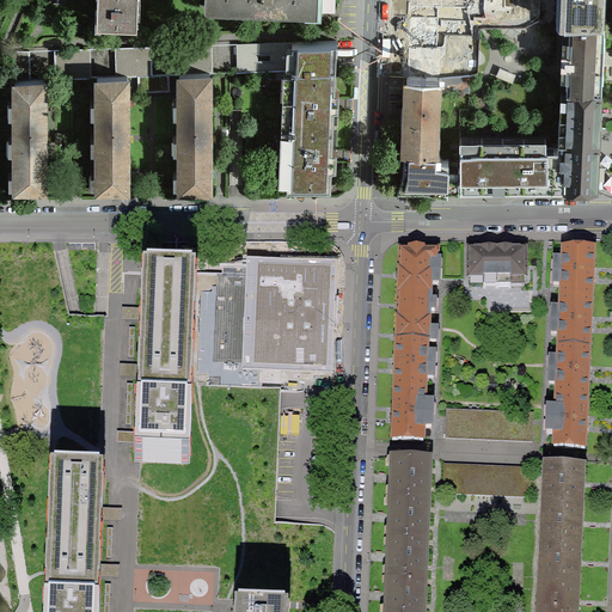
[(96,0),(95,19),(135,20),(135,0),(96,0)]
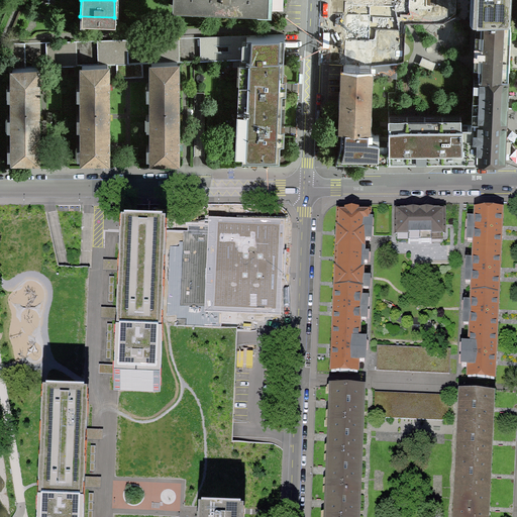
[(171,0),(172,7),(267,11),(267,0),(171,0)]
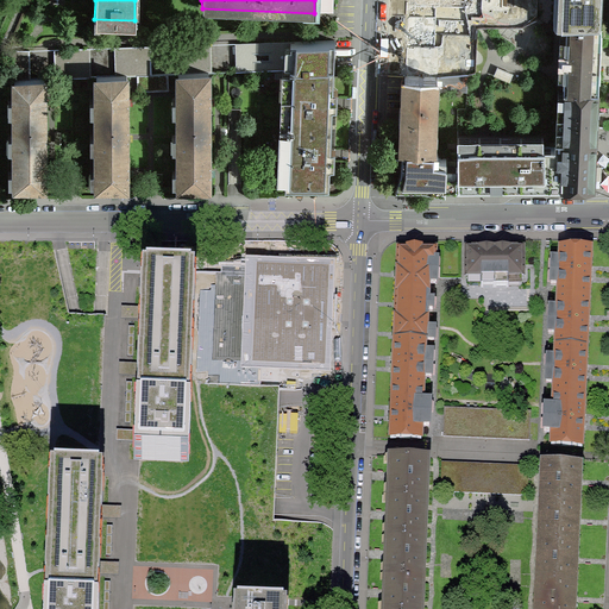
[(406,0),(406,13),(446,16),(446,0),(406,0)]
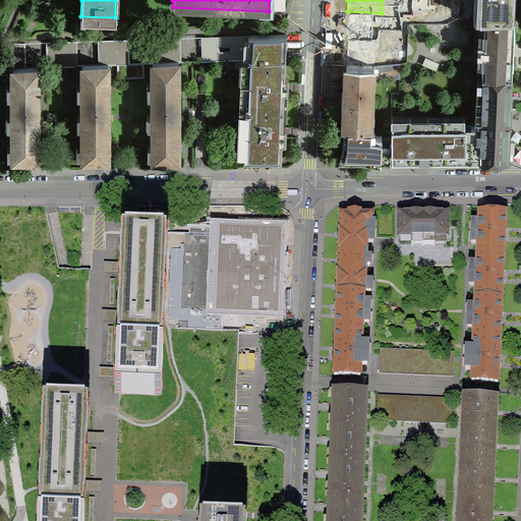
[(479,20),(483,20),(511,20),(513,20),(514,0),(475,0),(476,1),(480,2),(479,20)]
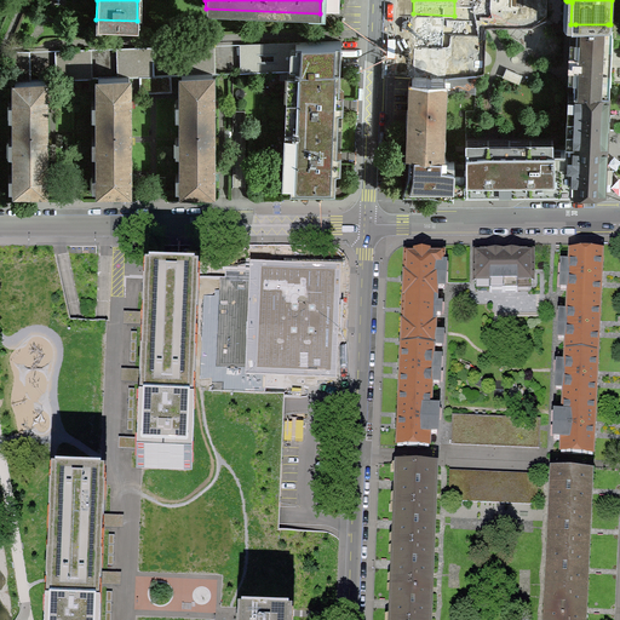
[(454,16),(413,13),(411,80),(445,81),(451,80),(452,61),(457,61),(458,49),(458,36),(453,35),(454,16)]
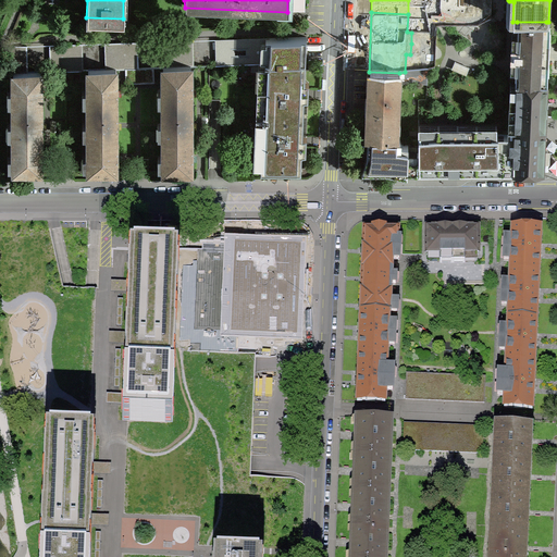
[(510,47),(509,59),(515,59),(515,83),(516,83),(543,84),(544,63),(547,63),(548,42),(545,42),(545,41),(546,22),(517,22),(516,47),(510,47)]
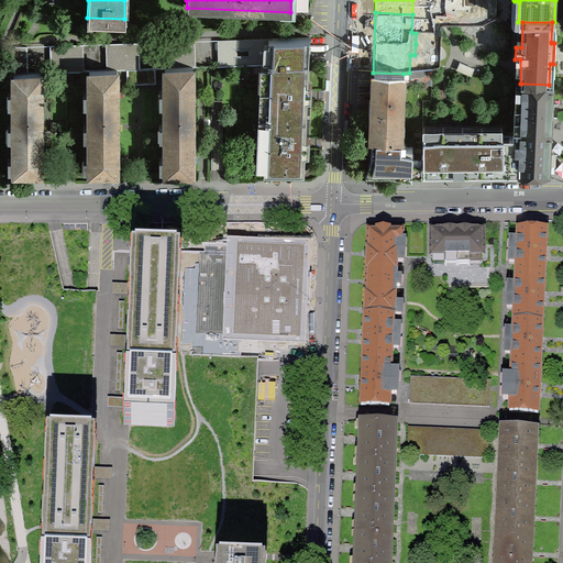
[(217,67),(266,65),(308,63),(308,50),(309,39),(217,42),(217,67)]
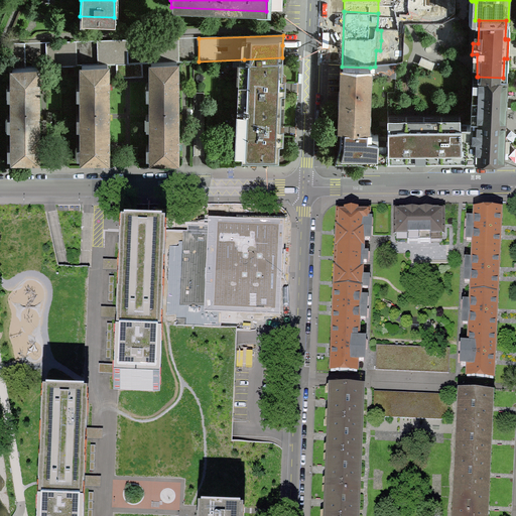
[(177,39),(147,40),(148,63),(150,63),(175,62),(178,62),(177,39)]
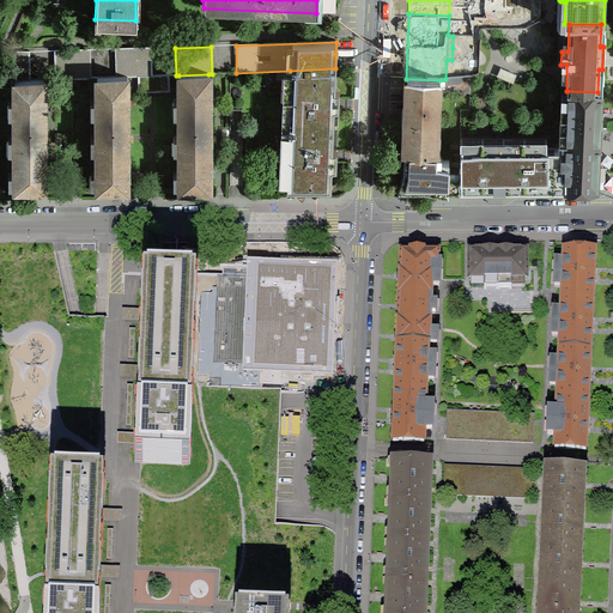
[(114,50),(115,78),(126,78),(144,77),(151,77),(150,49),(114,50)]
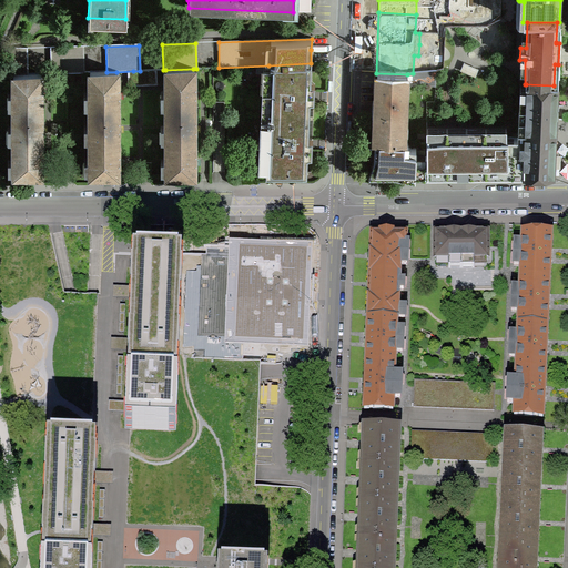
[(49,48),(50,74),(83,73),(82,47),(49,48)]
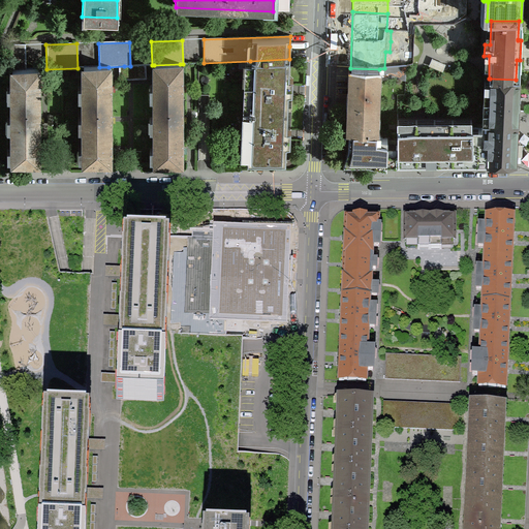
[(25,70),(25,45),(7,45),(8,70),(11,70),(25,70)]
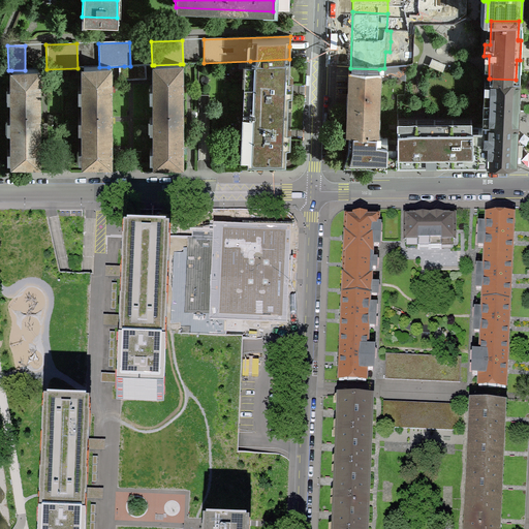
[(291,87),(292,79),(288,79),(289,59),(250,61),(248,111),(287,113),(287,95),(291,95),(291,87)]
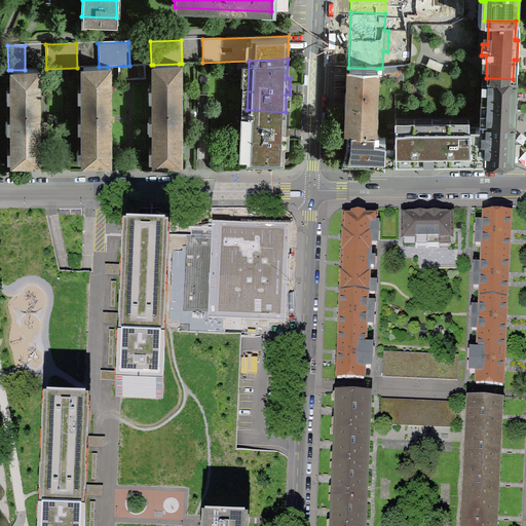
[(153,65),(153,101),(179,101),(179,74),(179,64),(153,65)]
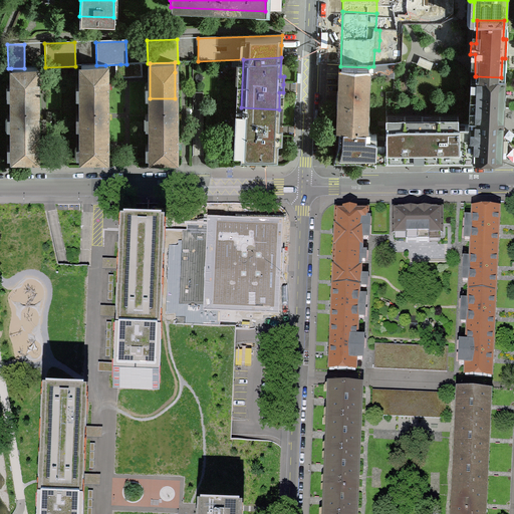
[(392,93),(384,93),(384,159),(393,159),(418,159),(420,120),(405,121),(405,93),(421,93),(422,62),(394,65),(393,78),(392,93)]
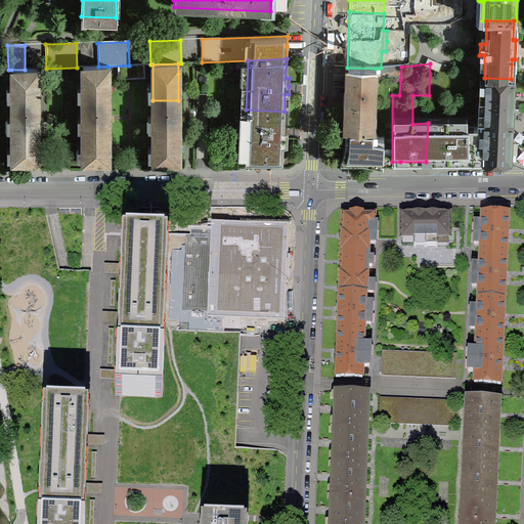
[(129,66),(123,66),(123,79),(138,78),(137,66),(129,66)]
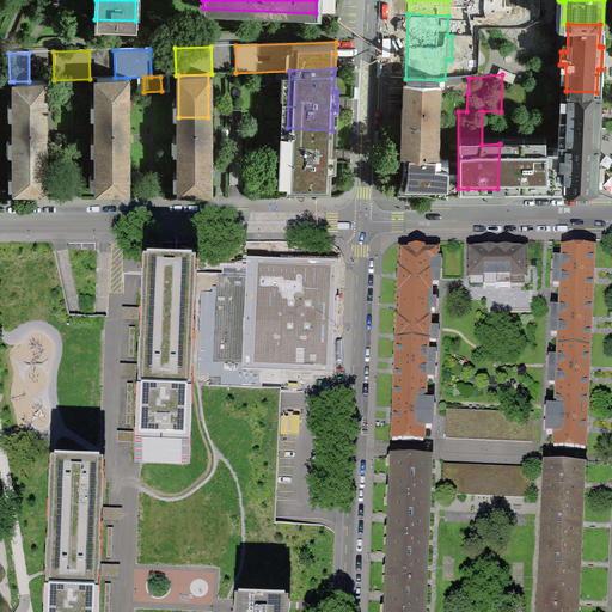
[(126,90),(126,78),(115,78),(96,79),(96,117),(126,117),(126,90)]
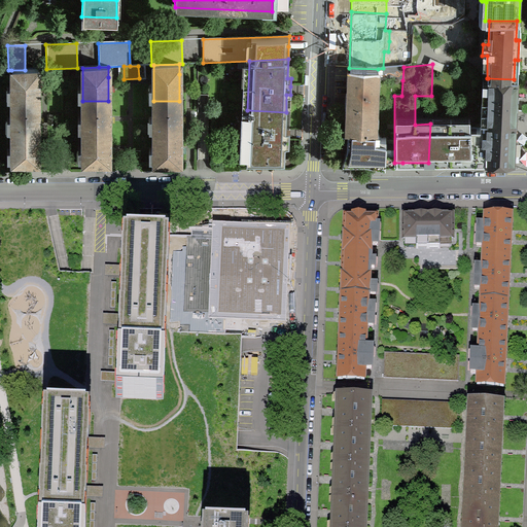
[(378,69),(349,68),(349,89),(347,132),(374,133),(376,79),(402,80),(403,67),(383,68),(378,69)]
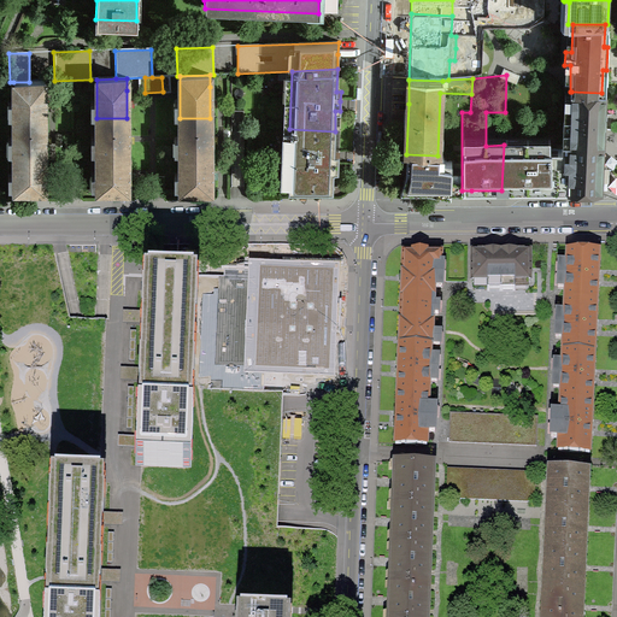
[(29,82),(13,82),(13,118),(43,118),(43,93),(43,81),(29,82)]
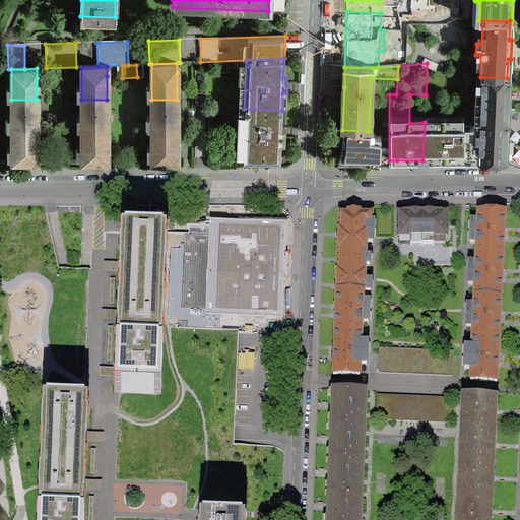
[(509,91),(510,78),(507,78),(481,77),(479,119),(479,120),(508,122),(508,104),(509,104),(510,95),(509,95),(509,91)]
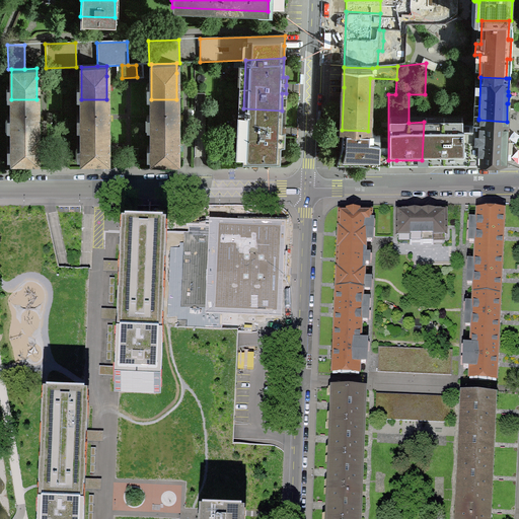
[(11,131),(36,130),(36,108),(36,99),(11,99),(11,131)]
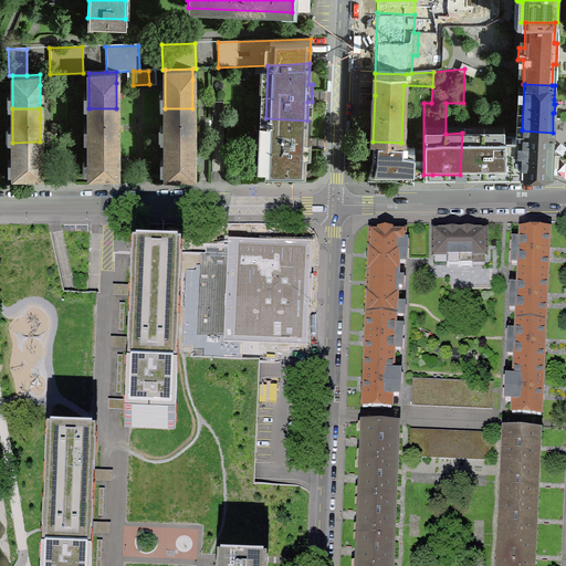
[(88,108),(88,142),(116,142),(116,119),(116,108),(88,108)]
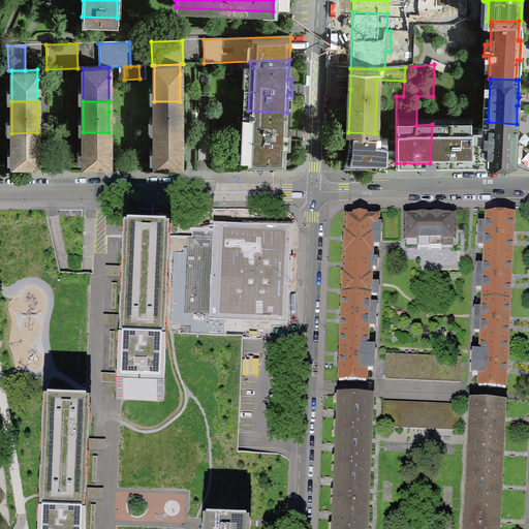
[(180,111),(180,101),(154,101),(154,132),(180,132),(180,111)]
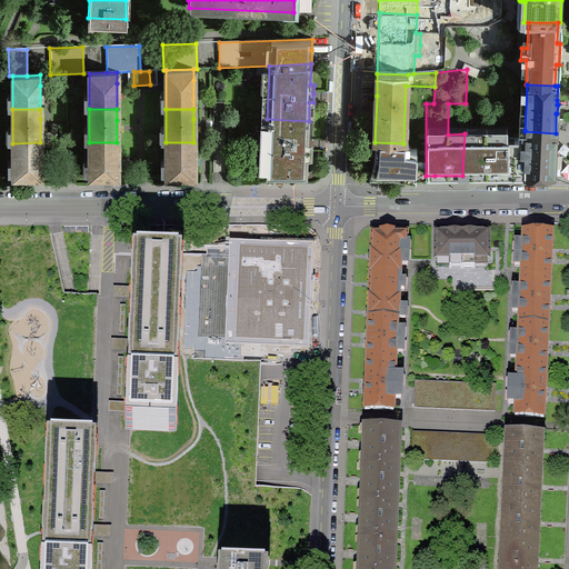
[(308,140),(309,121),(267,119),(265,177),(307,176),(307,157),(311,157),(311,149),(312,140),(308,140)]
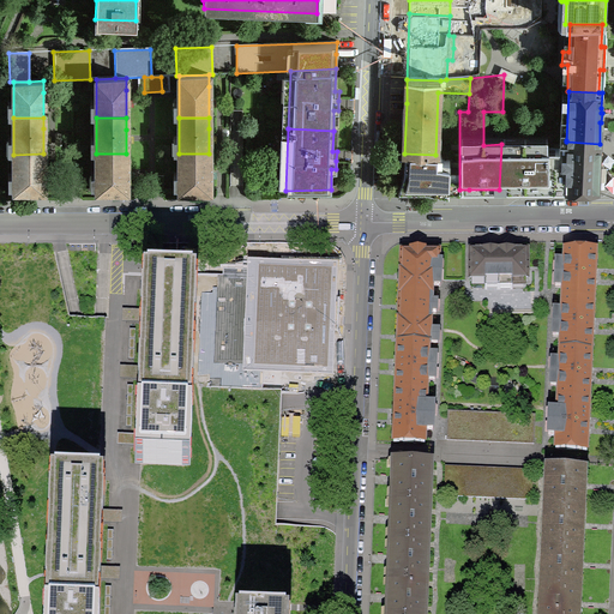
[(566,142),(566,140),(501,142),(501,144),(499,190),(597,190),(599,160),(600,144),(566,142)]
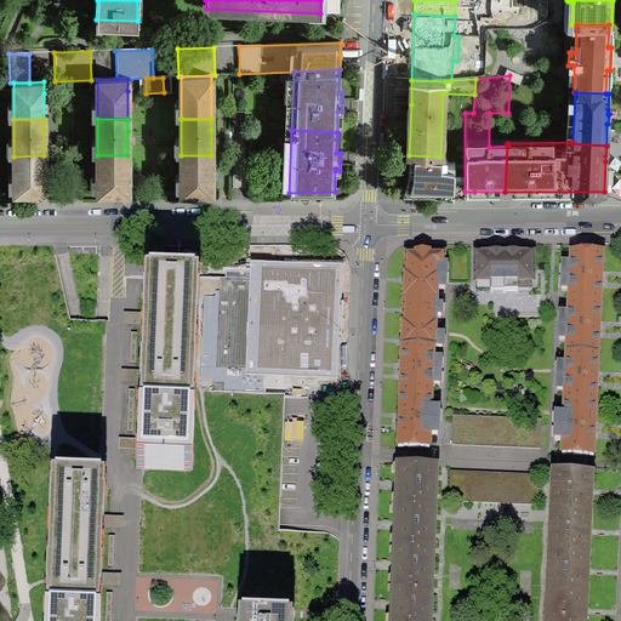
[(13,193),(45,193),(44,167),(44,155),(13,157),(13,193)]
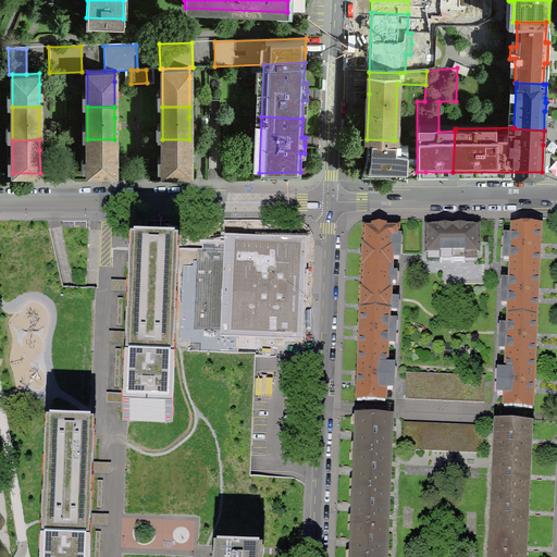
[(114,149),(114,139),(87,139),(87,173),(114,173),(114,149)]
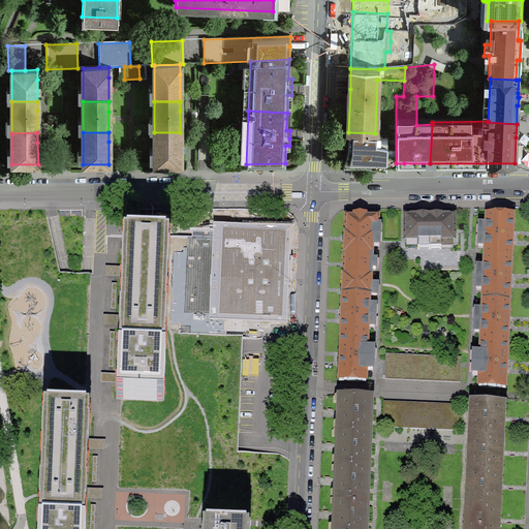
[(154,164),(180,164),(180,141),(180,132),(154,132),(154,164)]
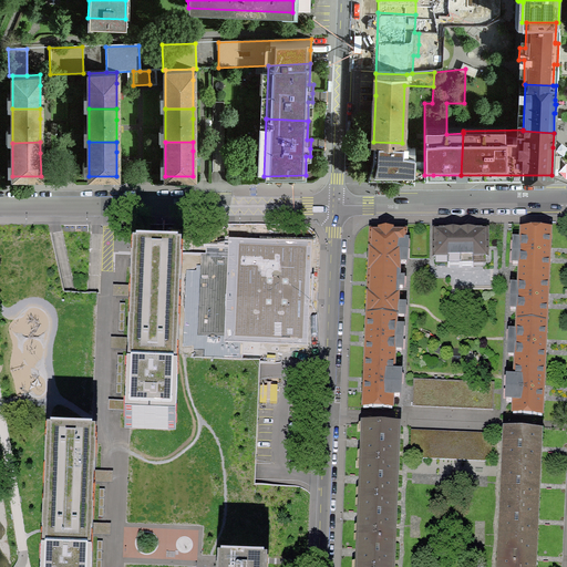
[(369,253),(406,255),(406,244),(403,244),(404,234),(392,234),(392,233),(383,233),(375,233),(375,234),(369,234),(369,253)]
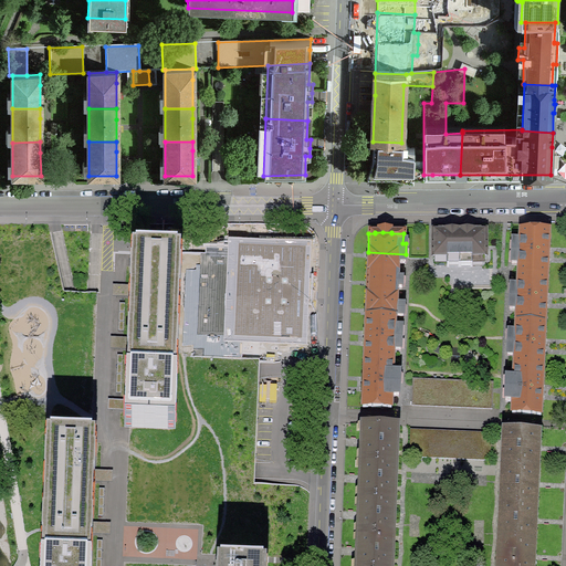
[(484,260),(484,232),(468,232),(458,233),(458,269),(471,269),(471,261),(484,260)]
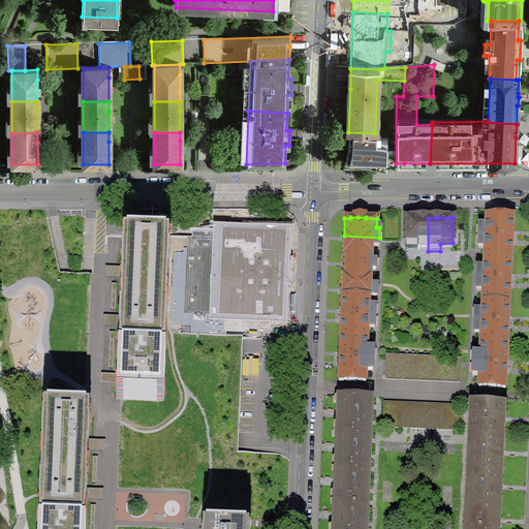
[(477,238),(510,240),(511,231),(511,217),(486,217),(485,227),(477,226),(477,238)]
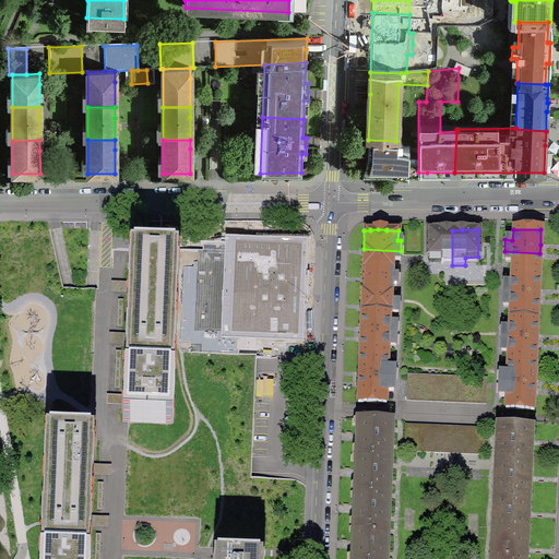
[(440,265),(452,265),(452,230),(438,230),(427,230),(427,258),(440,258),(440,265)]
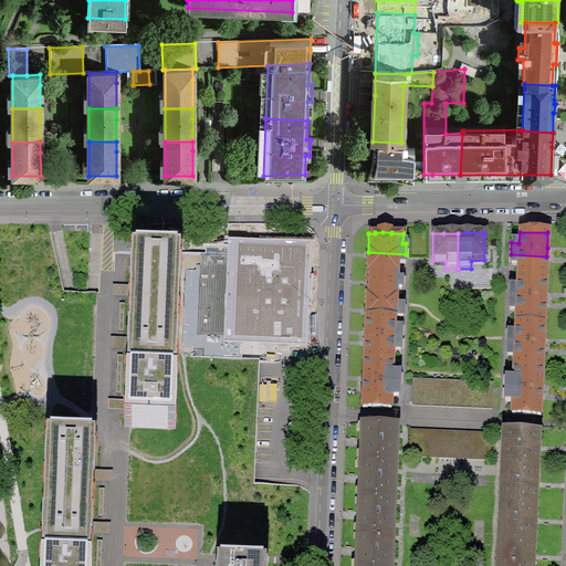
[(238,337),(300,339),(301,305),(303,252),(265,251),(265,260),(241,259),(238,337)]
